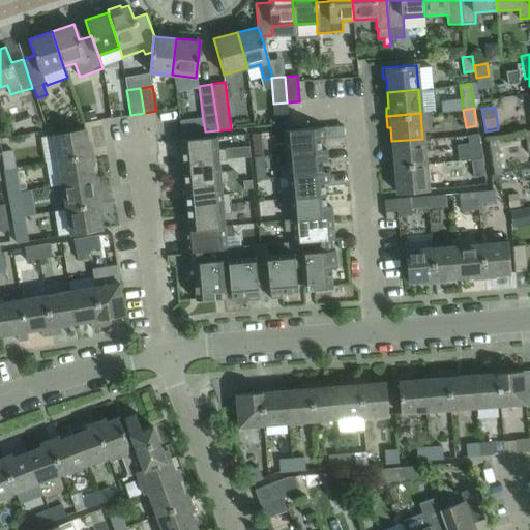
[(193,120),(181,122),(181,133),(194,131),(205,130),(203,120),(193,120)]
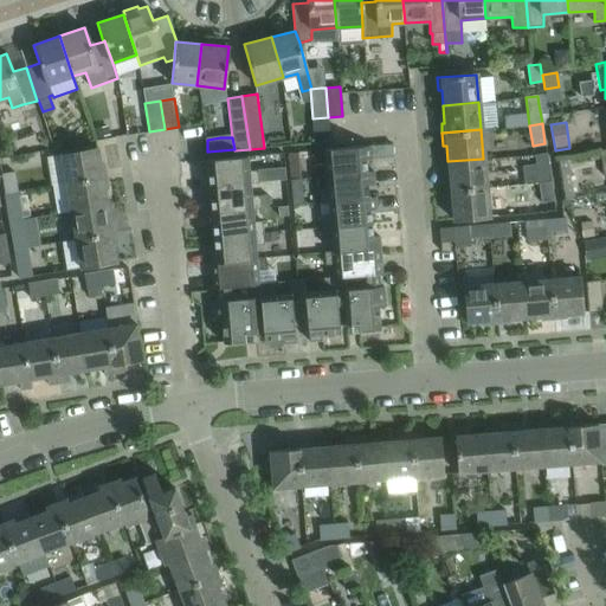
[(316,165),(317,176),(327,176),(373,172),(373,171),(366,172),(365,159),(372,159),(371,146),(323,149),(326,163),(316,165)]
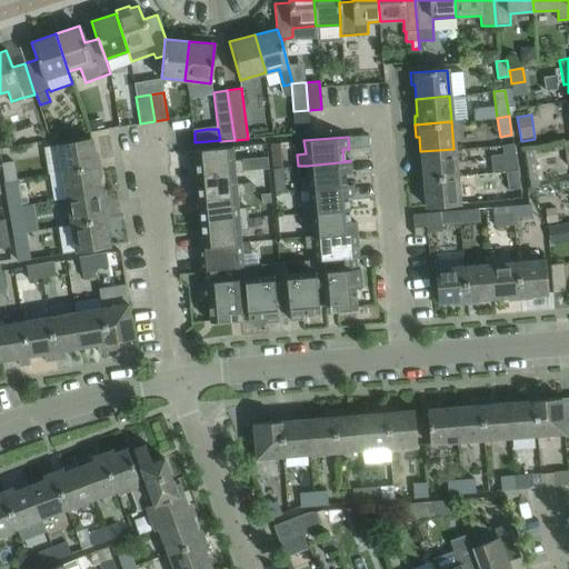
[(57,145),(61,172),(99,166),(97,155),(95,156),(91,139),(57,145)]
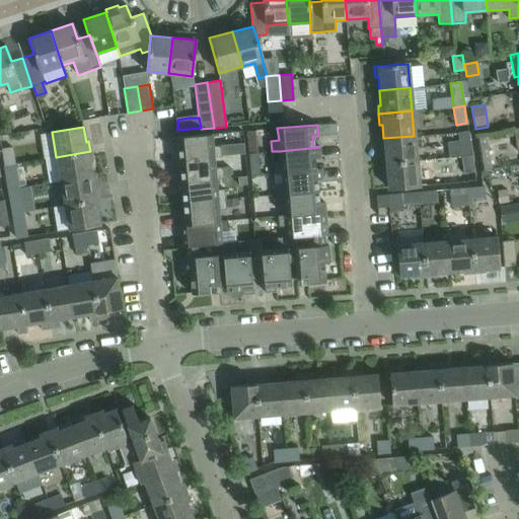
[(457,133),(460,155),(471,154),(469,138),(468,132),(457,133)]
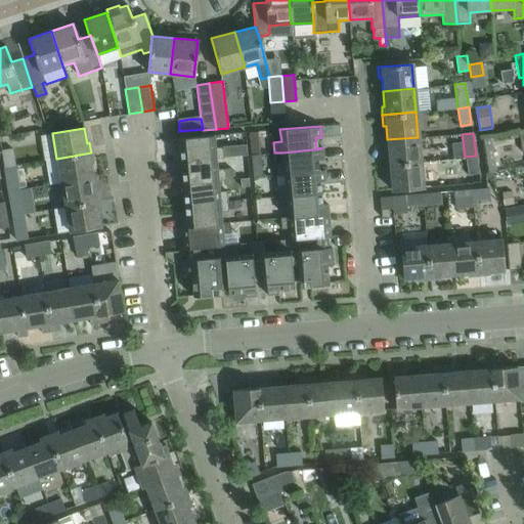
[(215,146),(214,135),(173,139),(174,149),(180,149),(181,161),(175,161),(175,162),(223,158),(222,147),(222,145),(215,146)]
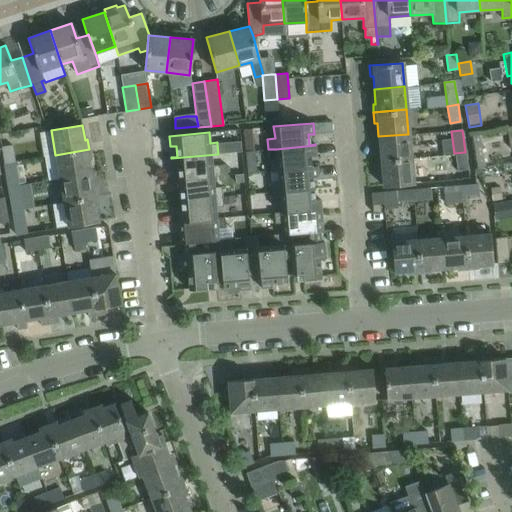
[(411,158),(408,134),(378,136),(380,152),(377,152),(378,160),(411,158)]
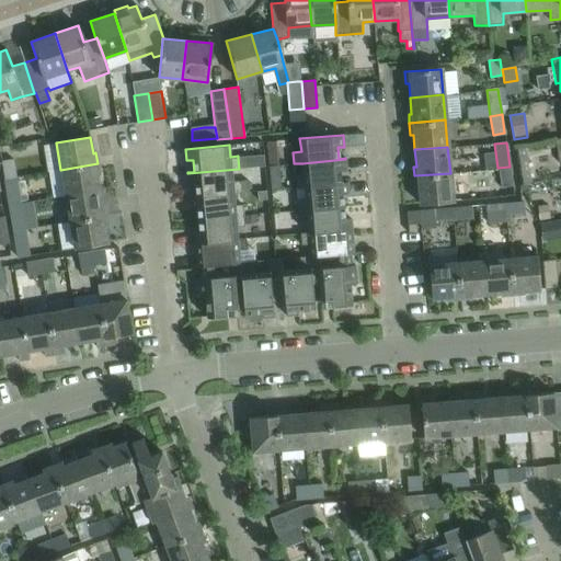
[(515,150),(519,183),(530,182),(525,148),(515,150)]
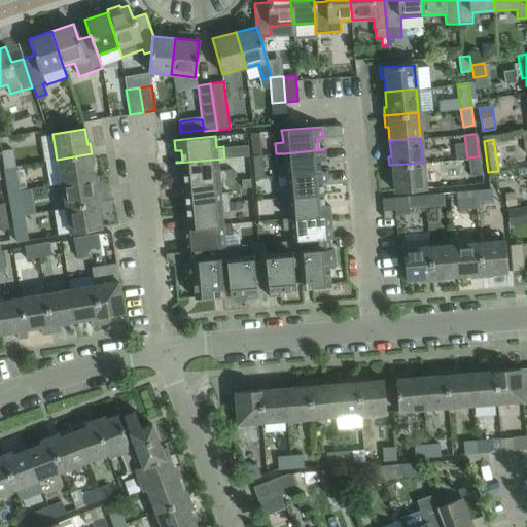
[(233,147),(223,148),(224,159),(234,159),(233,147)]
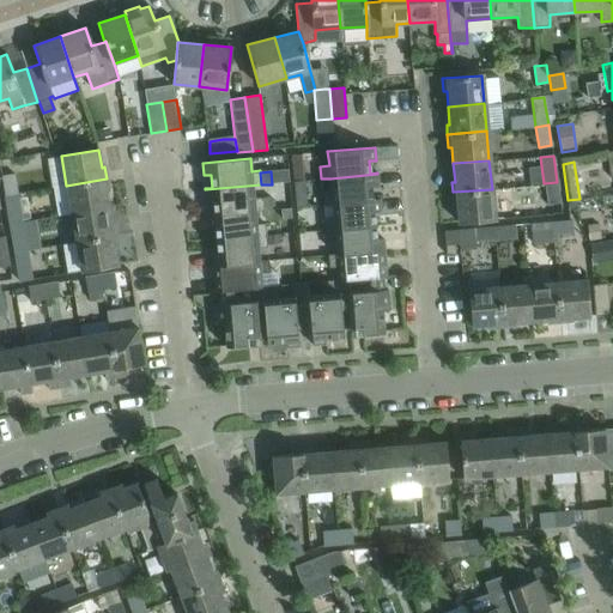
[(1,176),(5,195),(17,194),(13,174),(1,176)]
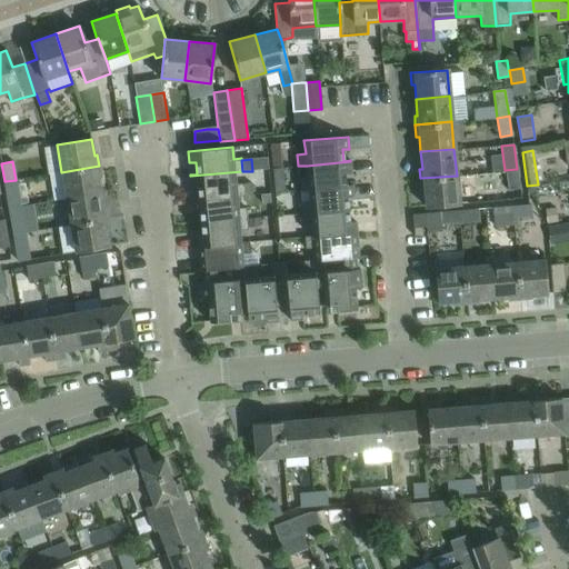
[(346,185),(345,173),(351,172),(350,161),(307,166),(307,178),(299,178),(300,190),(308,189),(352,186),(352,185),(346,185)]
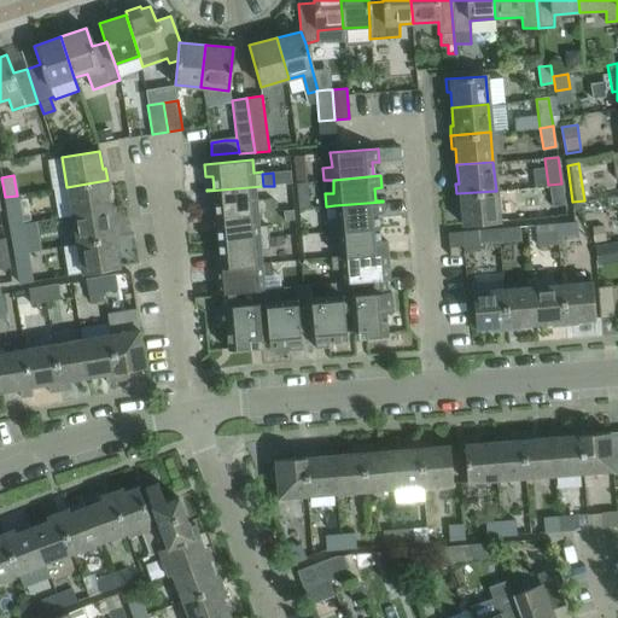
[(110,191),(108,180),(66,187),(71,215),(110,209),(106,192),(110,191)]
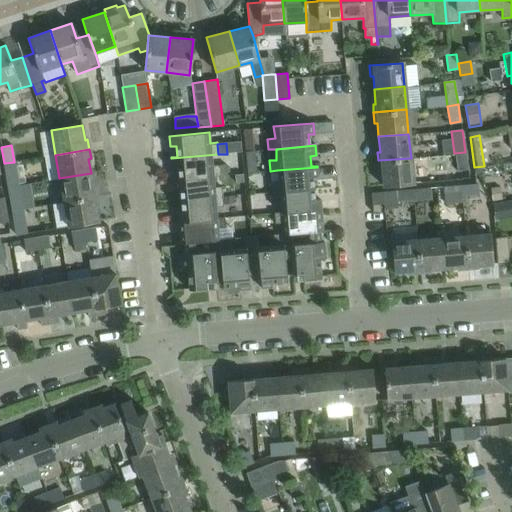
[(468,169),(465,152),(454,153),(457,170),(468,169)]
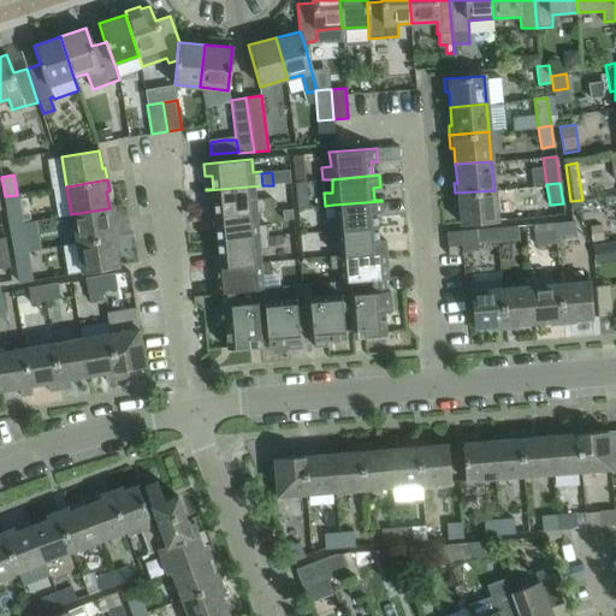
[(272,211),(271,196),(255,197),(254,187),(262,185),(206,190),(207,202),(214,201),(215,214),(208,215),(265,211),(272,211)]
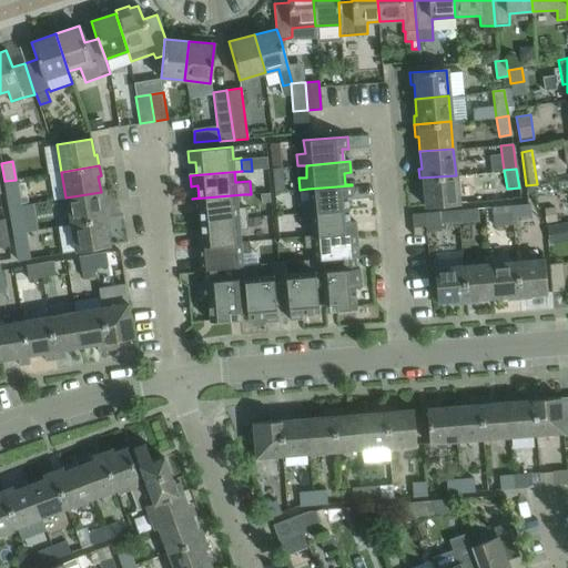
[(458,203),(456,175),(419,178),(421,190),(423,190),(425,206),(458,203)]
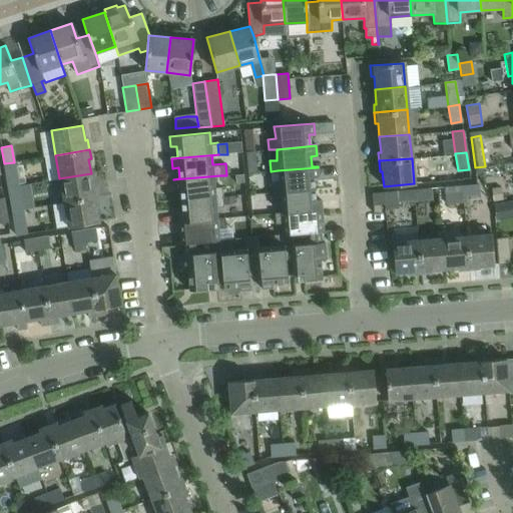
[(18,185),(14,162),(4,163),(8,187),(18,185)]
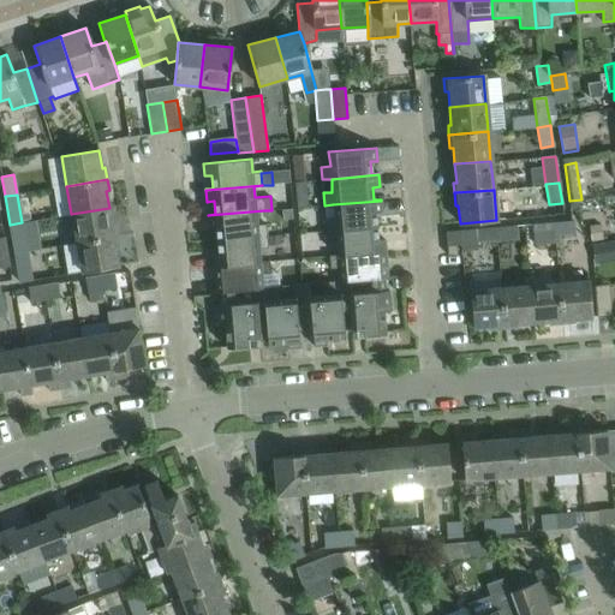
[(382,213),(381,201),(333,204),(334,219),(326,219),(327,231),(376,226),(375,213),(382,213)]
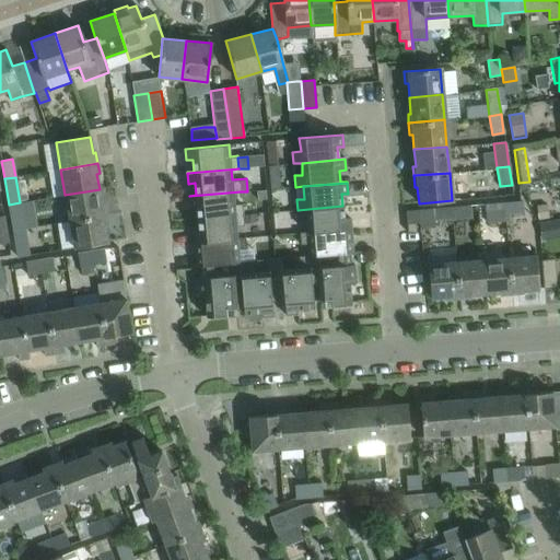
[(102,205),(100,189),(65,195),(69,221),(106,214),(104,205),(102,205)]
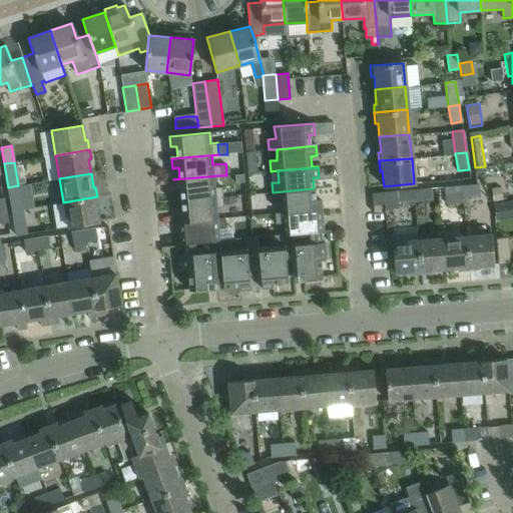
[(243,173),(234,174),(235,182),(243,181),(243,173)]
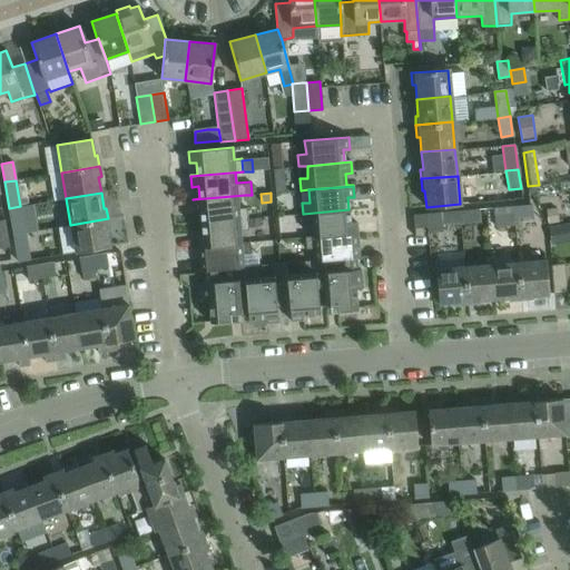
[(245,196),(245,195),(193,199),(194,210),(200,210),(202,223),(247,218),(246,208),(238,208),(237,196),(245,196)]
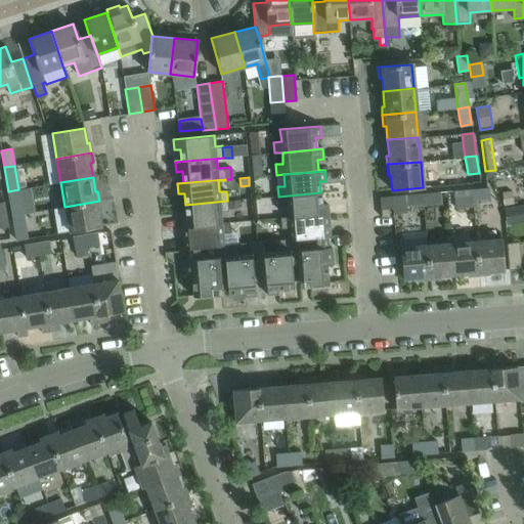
[(488,187),(471,188),(473,207),(473,201),(489,200),(488,187)]
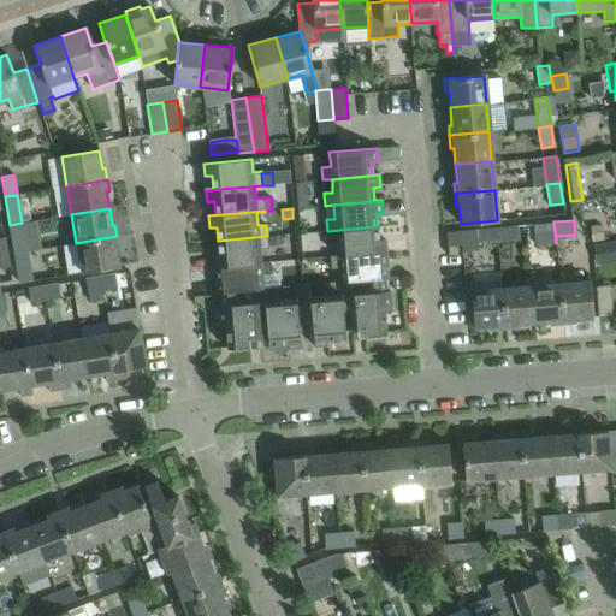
[(556,243),(554,221),(534,223),(535,237),(535,244),(556,243)]
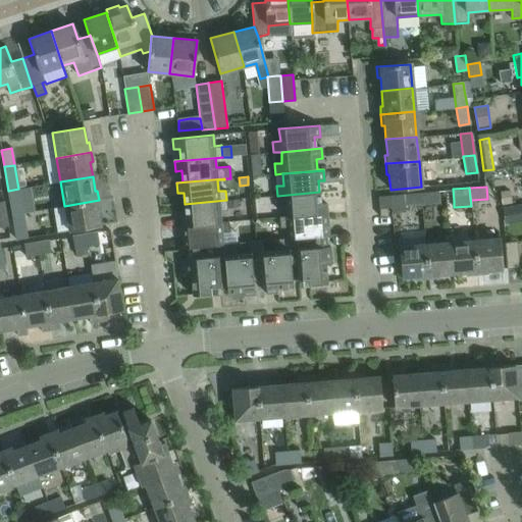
[(22,213),(18,189),(8,191),(12,215),(22,213)]
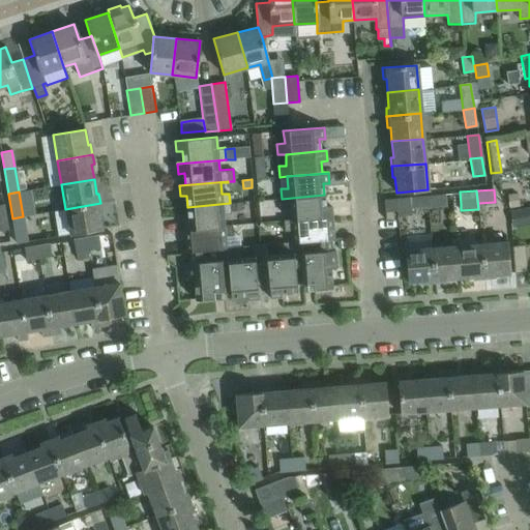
[(517,193),(507,195),(509,207),(519,206),(517,193)]
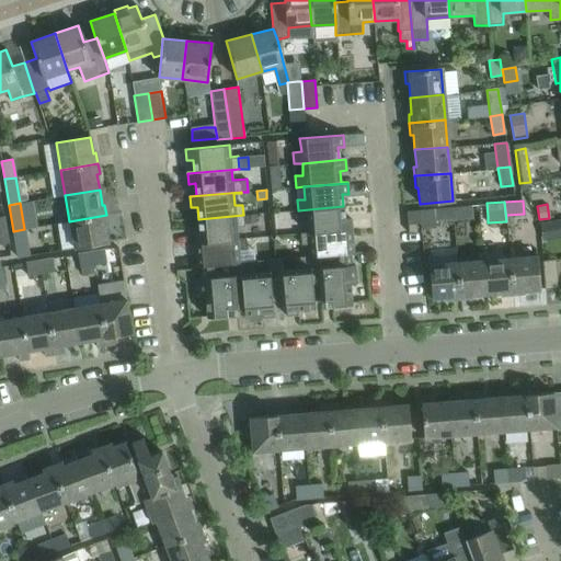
[(469,205),(451,207),(453,218),(470,217),(469,205)]
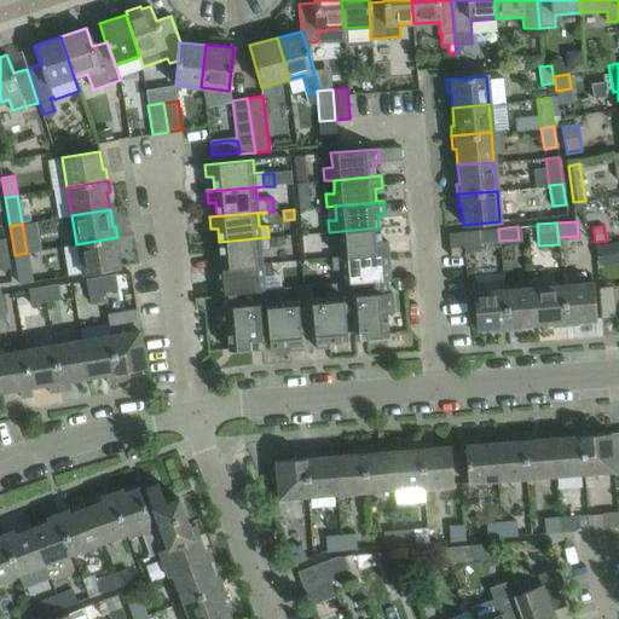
[(380,242),(379,227),(329,232),(330,244),(339,243),(340,256),(331,258),(387,253),(387,241),(380,242)]
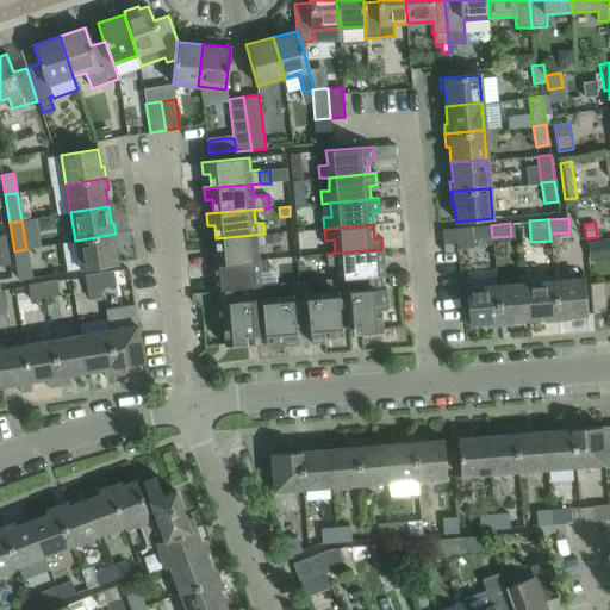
[(492,237),(491,225),(472,226),(472,228),(455,229),(456,241),(492,237)]
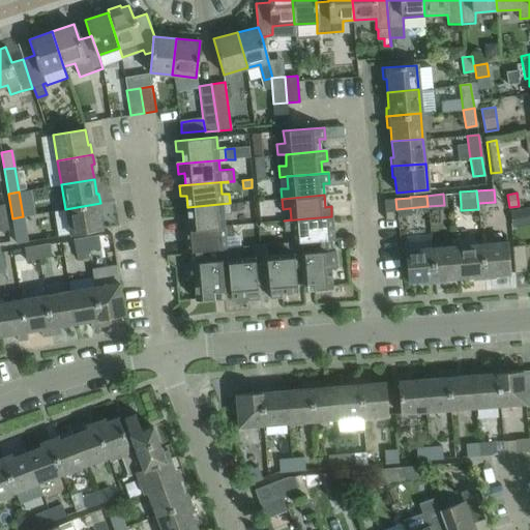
[(396,209),(395,199),(384,200),(385,212),(393,211),(396,211),(396,209)]
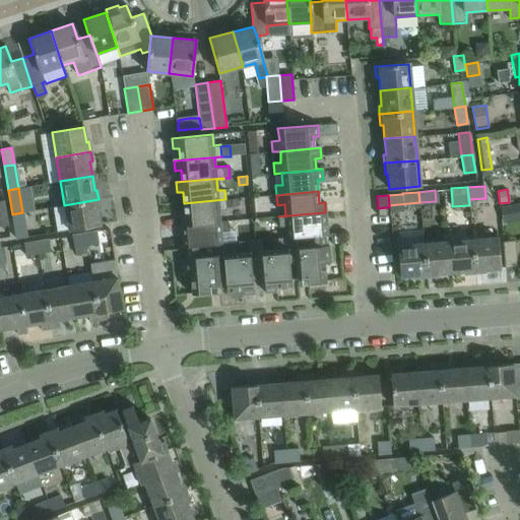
[(101,209),(99,199),(64,205),(68,230),(101,224),(98,209),(101,209)]
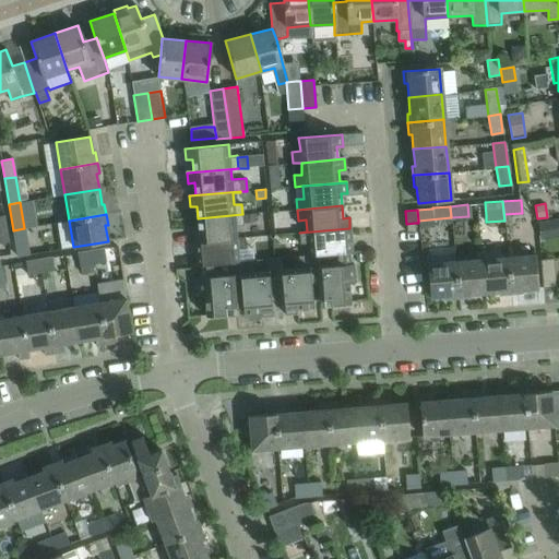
[(244,225),(242,214),(198,218),(199,230),(192,232),(193,242),(245,238),(245,237),(236,238),(235,226),(244,225)]
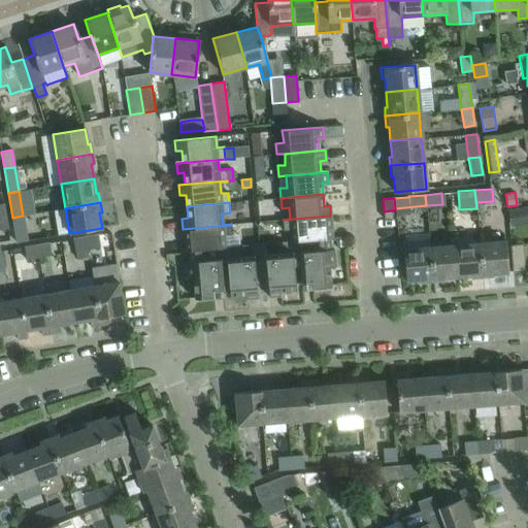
[(527,207),(507,210),(509,225),(527,222),(527,207)]
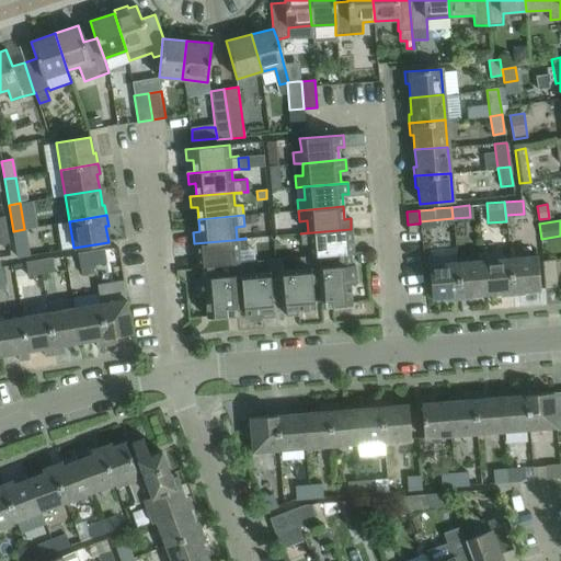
[(416,232),(416,224),(408,225),(408,233),(416,232)]
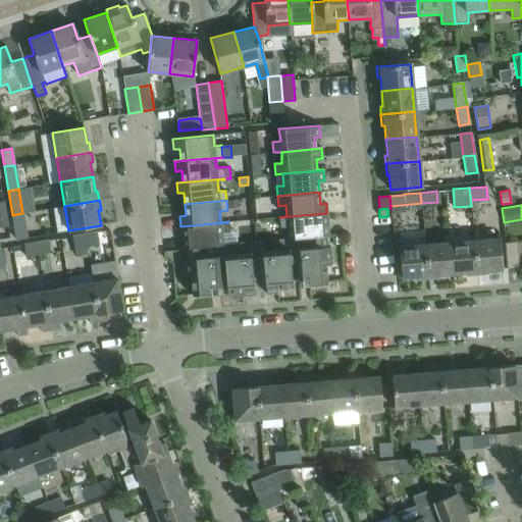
[(27,237),(22,213),(12,215),(15,239),(27,237)]
